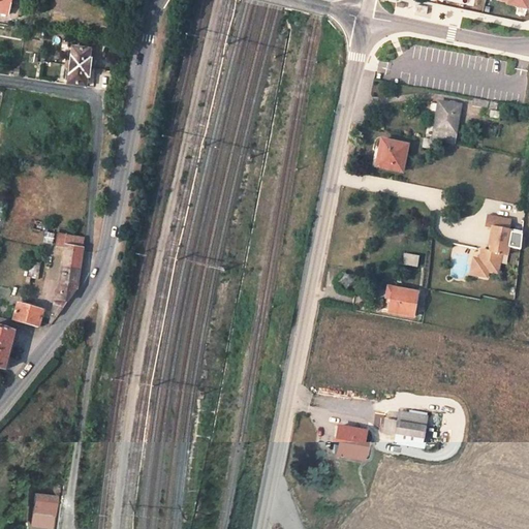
[(0,11),(8,14),(11,0),(0,0),(0,7),(1,8),(0,11)]
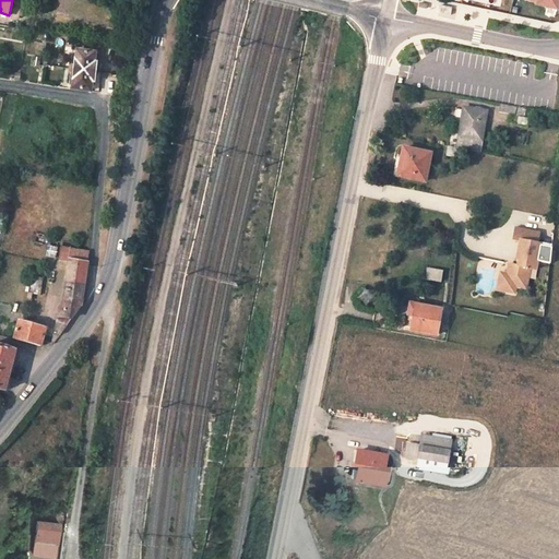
[(439,12),(439,13),(451,15),(452,8),(440,6),(439,12)]
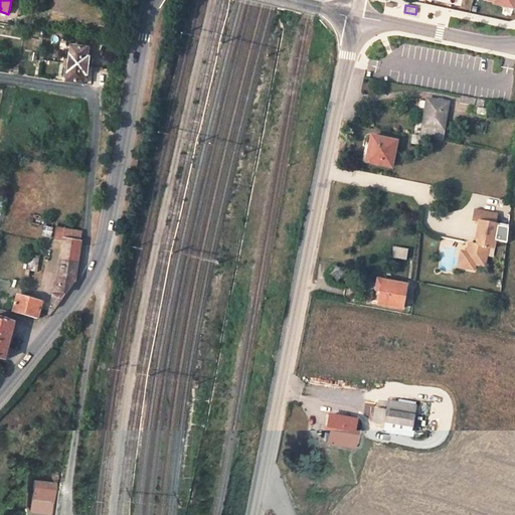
[(70,45),(68,63),(88,65),(89,56),(88,56),(89,48),(70,45)]
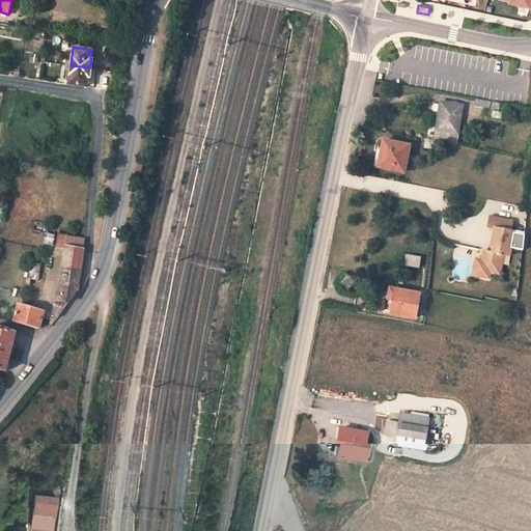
[(90,67),(71,65),(67,84),(86,87),(87,78),(88,78),(90,67)]
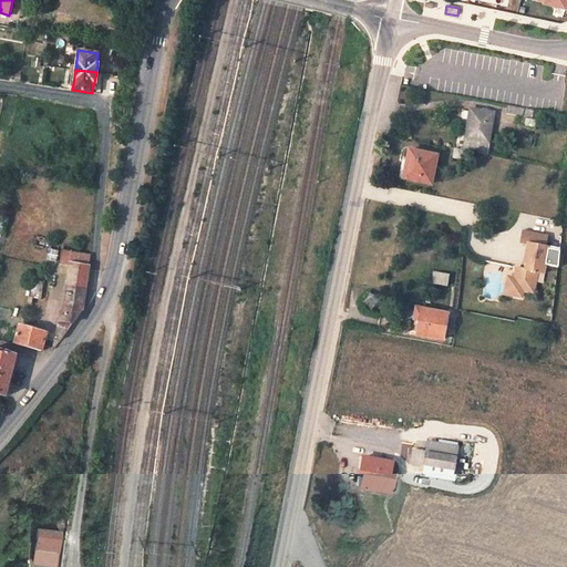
[(531,117),(533,110),(508,105),(507,113),(531,117)]
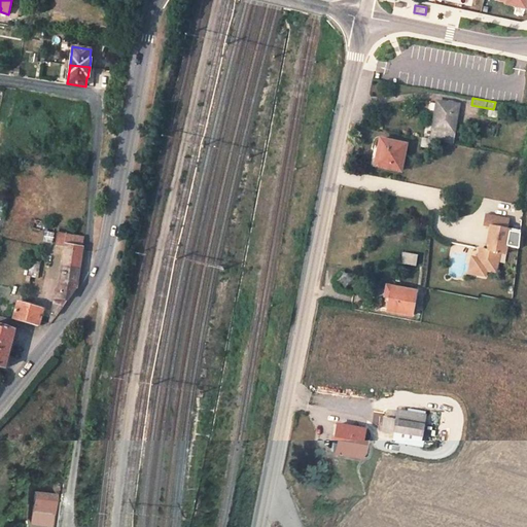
[(452,143),(457,112),(458,105),(437,101),(431,139),(435,140),(452,143)]
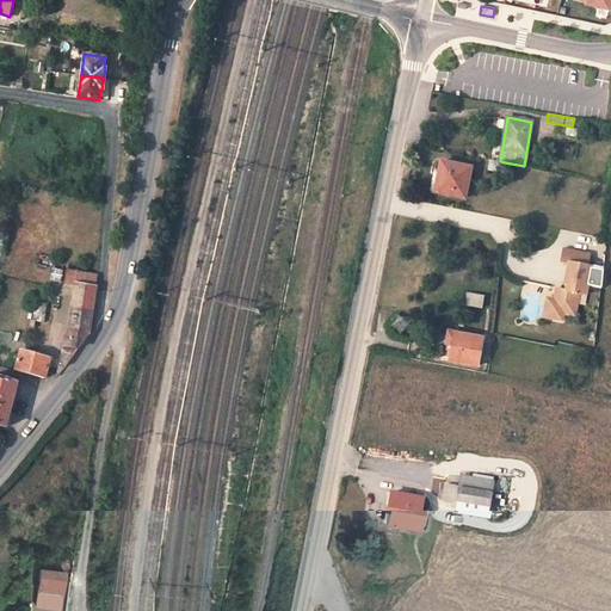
[(491,159),(489,168),(504,172),(505,162),(500,161),(491,159)]
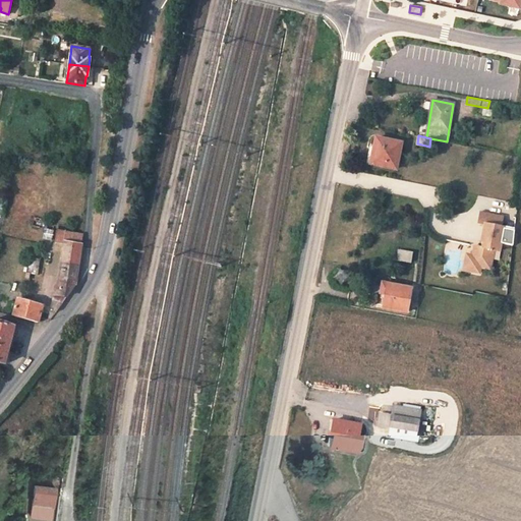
[(370,145),(368,155),(371,156),(370,164),(396,169),(402,143),(377,137),(374,146),(370,145)]
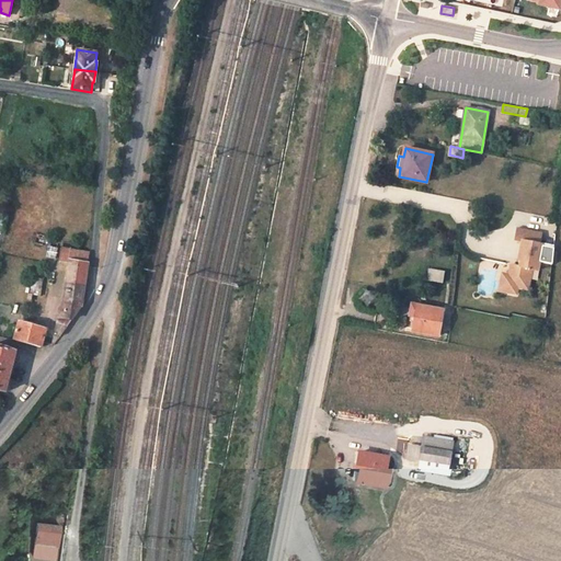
[(517,287),(528,289),(531,268),(537,271),(542,244),(523,241),(518,260),(522,261),(521,266),(511,264),(508,275),(507,285),(517,287)]
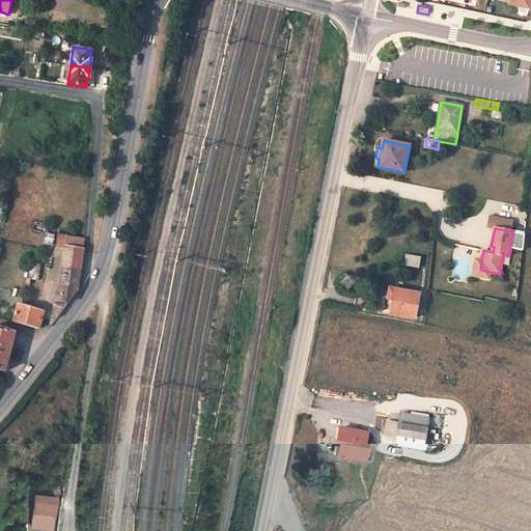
[(78,288),(84,240),(58,234),(56,246),(65,248),(59,286),(78,288)]
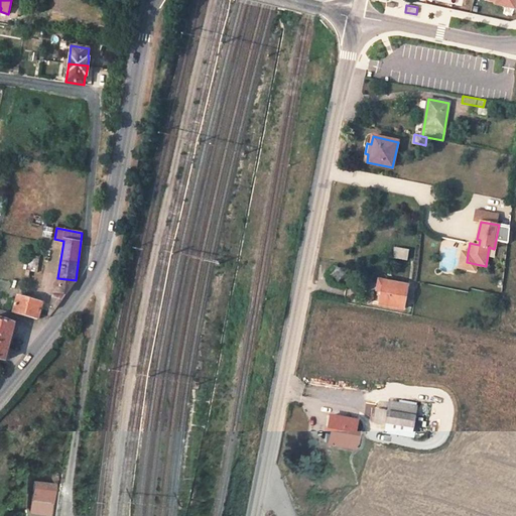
[(407,260),(409,249),(395,247),(393,258),(407,260)]
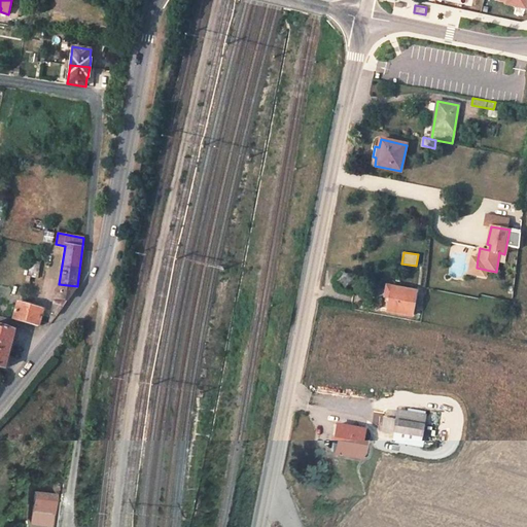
[(477,268),(478,258),(471,257),(468,273),(485,276),(486,270),(477,268)]
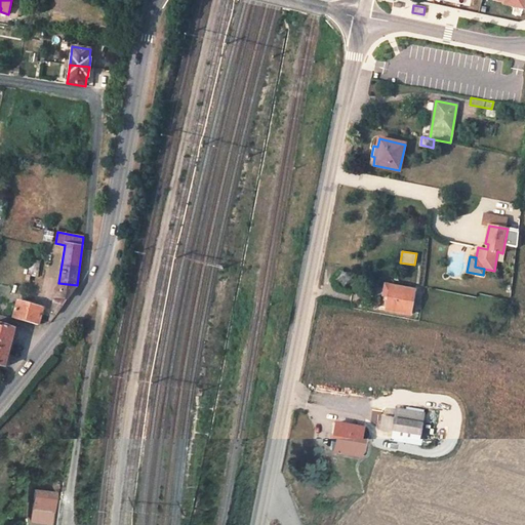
[(47,322),(50,322),(56,316),(77,285),(58,283),(55,291),(47,322)]
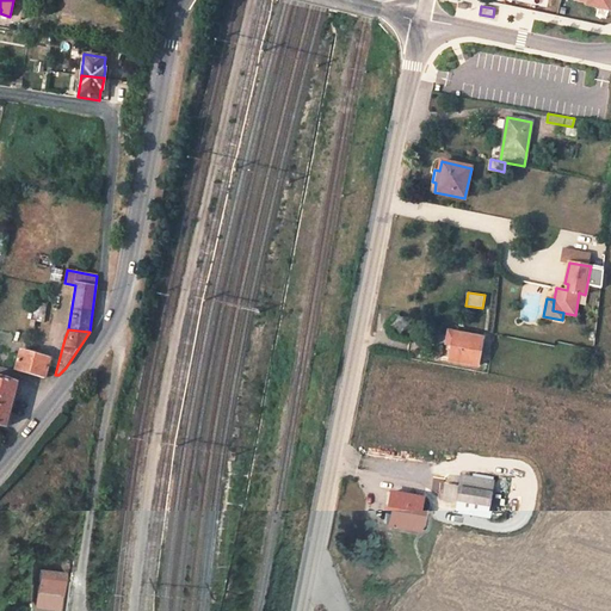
[(476,366),(482,338),(448,332),(446,344),(452,345),(449,360),(476,366)]
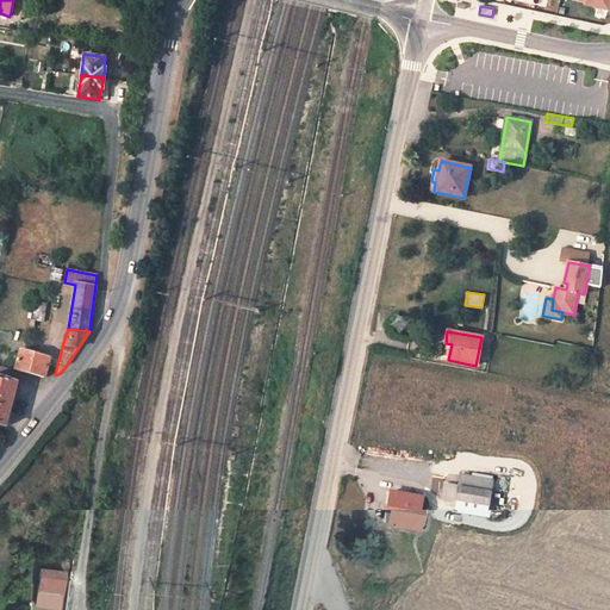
[(16,369),(44,377),(49,358),(20,349),(16,369)]
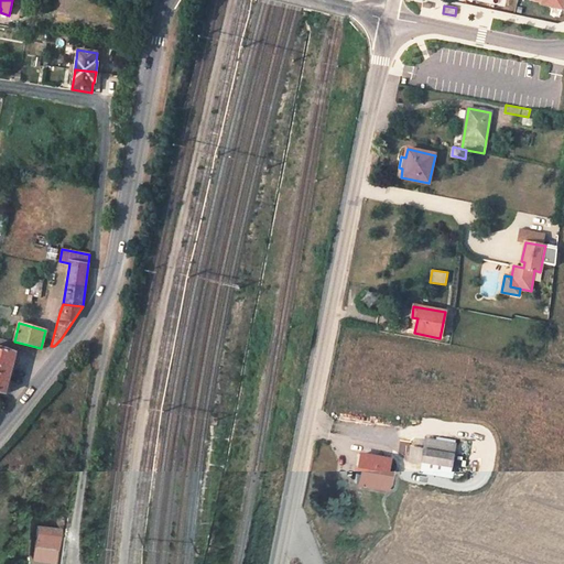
[(0,392),(4,393),(14,354),(0,349),(0,392)]
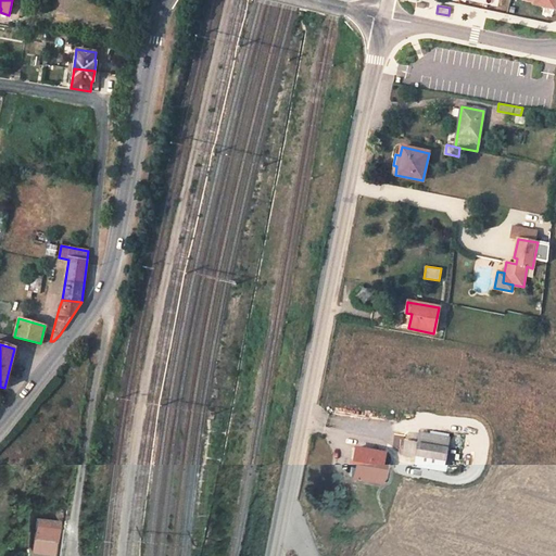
[(444,460),(449,438),(420,433),(418,443),(406,441),(403,454),(444,460)]
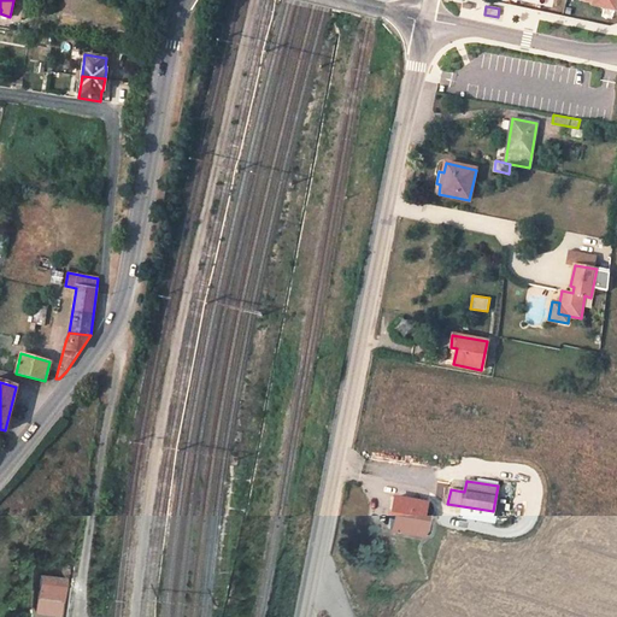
[(395,497),(393,511),(397,512),(393,529),(422,534),(428,503),(395,497)]
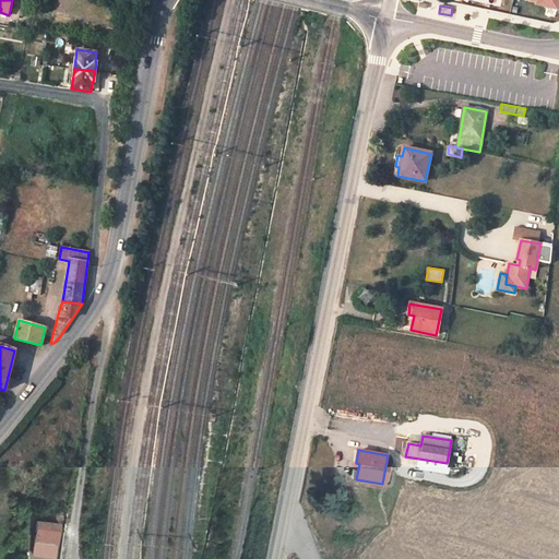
[(61,547),(61,523),(35,522),(35,551),(47,551),(47,546),(61,547)]
